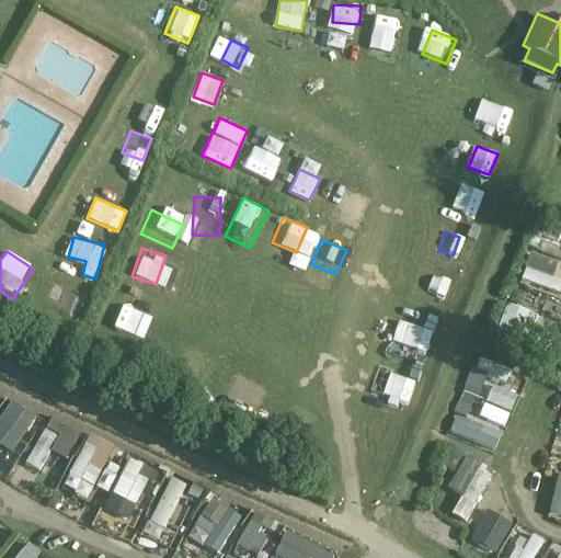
[(560,275),(557,275),(560,259),(530,252),(524,282),(560,288),(560,275)]
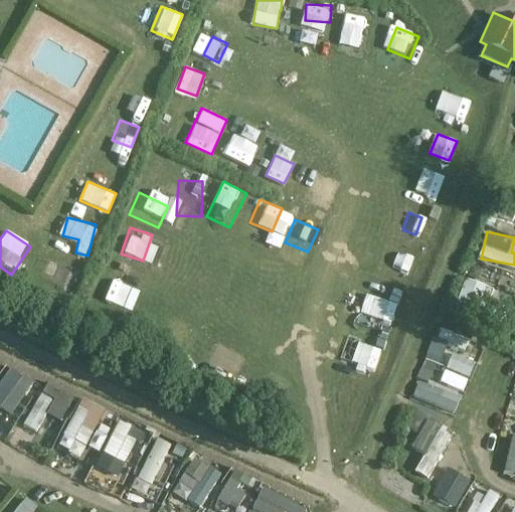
[(69,281),(70,261),(44,259),(42,279),(69,281)]
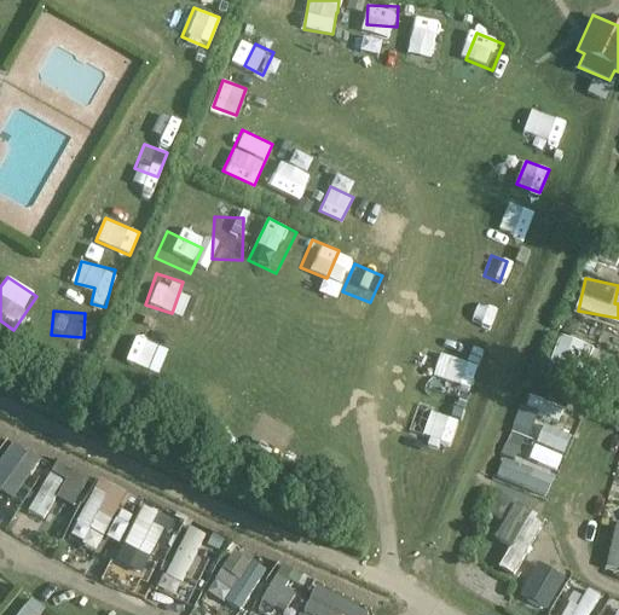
[(156,369),(168,346),(136,329),(123,352),(156,369)]
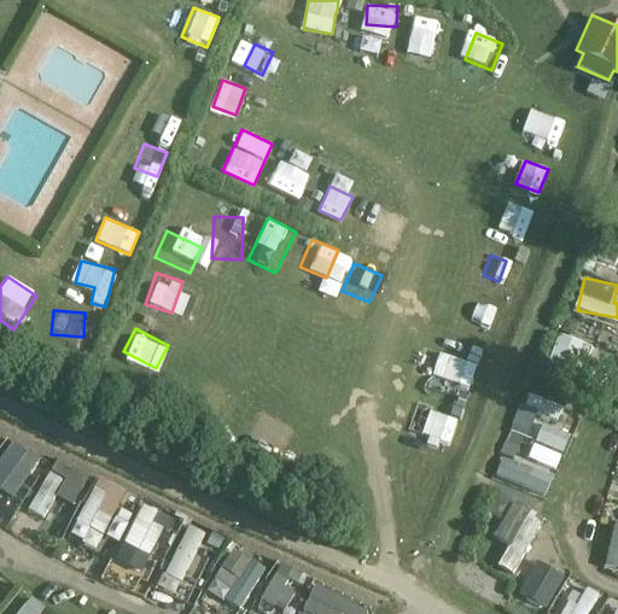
[(560,333),(549,366),(605,385),(611,368),(595,363),(601,346),(560,333)]
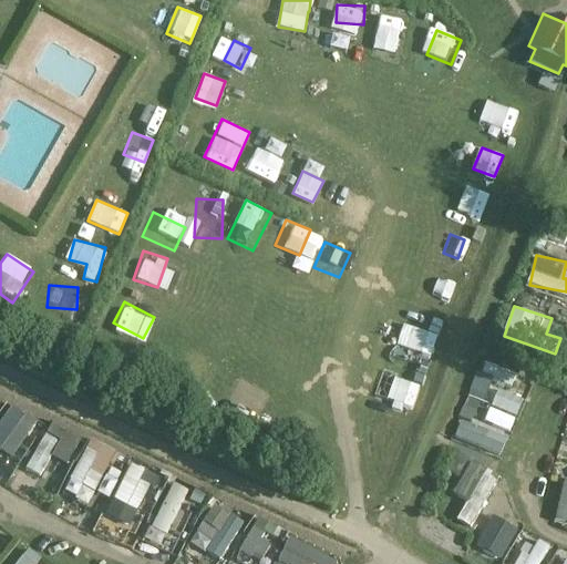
[(485,358),(480,372),(512,386),(517,371),(485,358)]
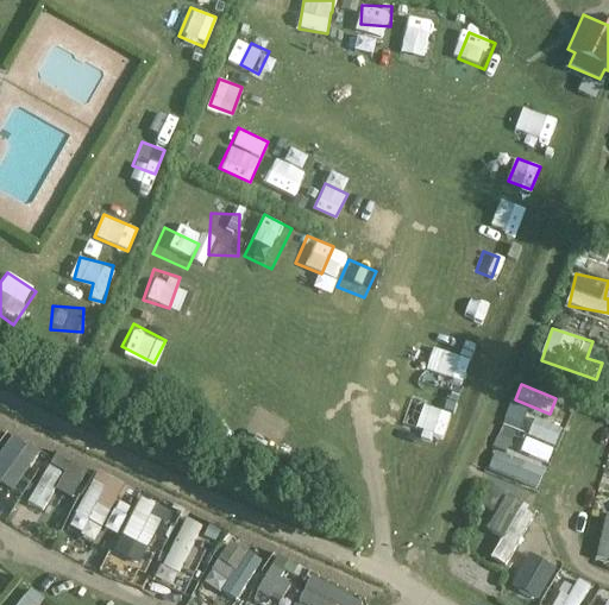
[(560,392),(557,402),(570,408),(573,398),(560,392)]
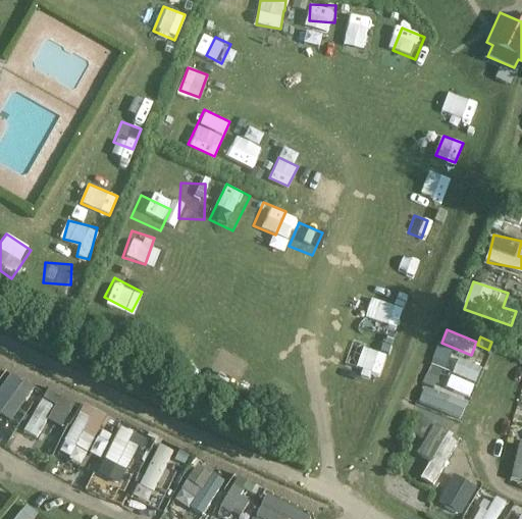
[(424,384),(418,399),(462,417),(468,403),(424,384)]
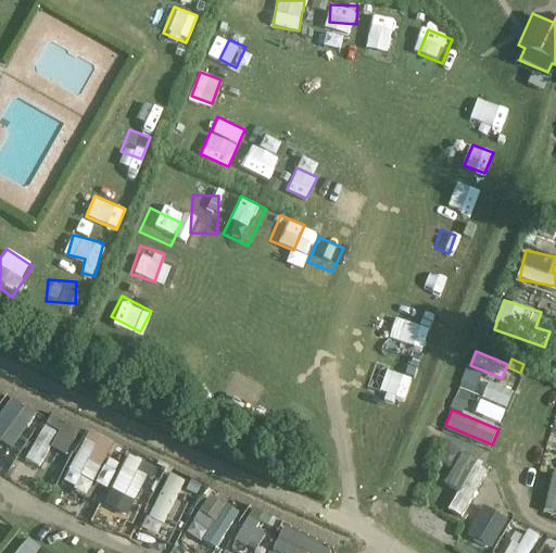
[(0,417),(0,440),(3,443),(17,425),(3,414),(0,417)]
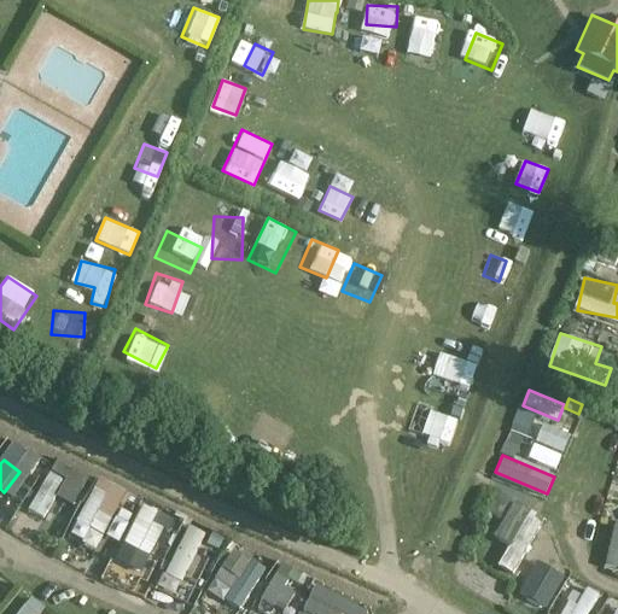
[(58,462),(33,509),(45,516),(57,492),(75,502),(87,478),(58,462)]
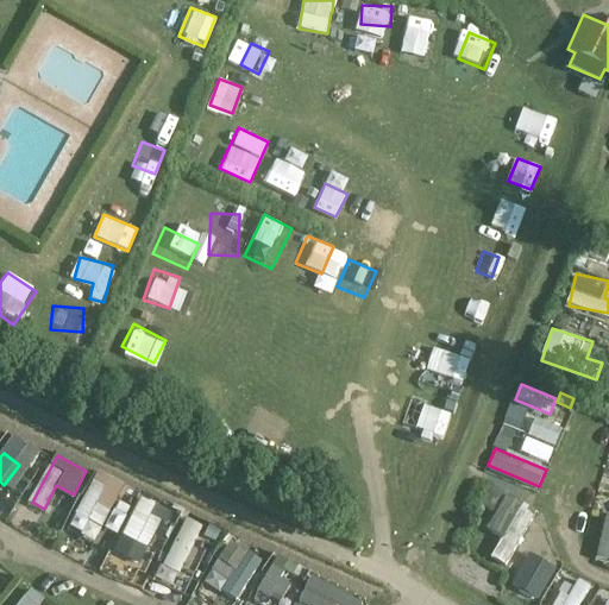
[(75,511),(102,525),(124,484),(96,470),(75,511)]
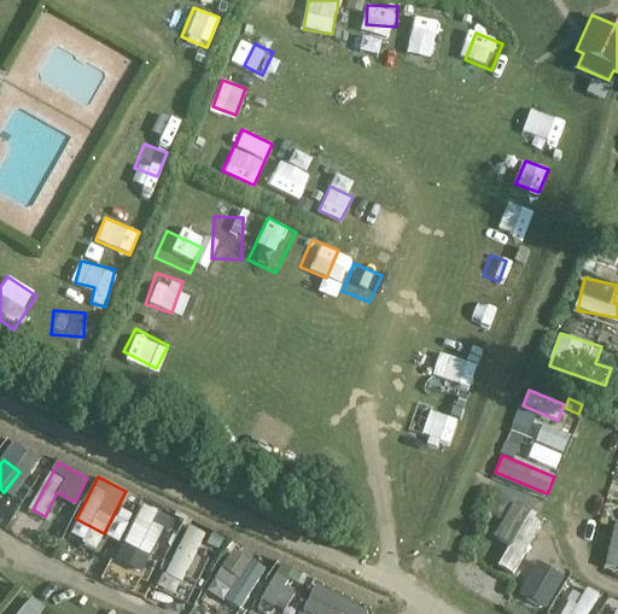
[(134,545),(127,561),(147,569),(170,513),(141,501),(124,542),(134,545)]
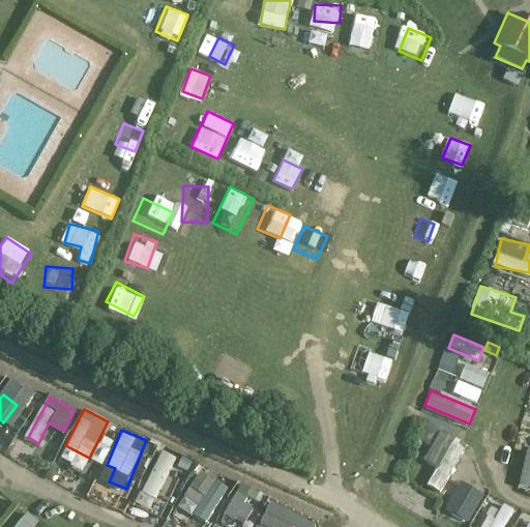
[(427,482),(440,491),(469,445),(443,430),(425,458),(438,465),(427,482)]
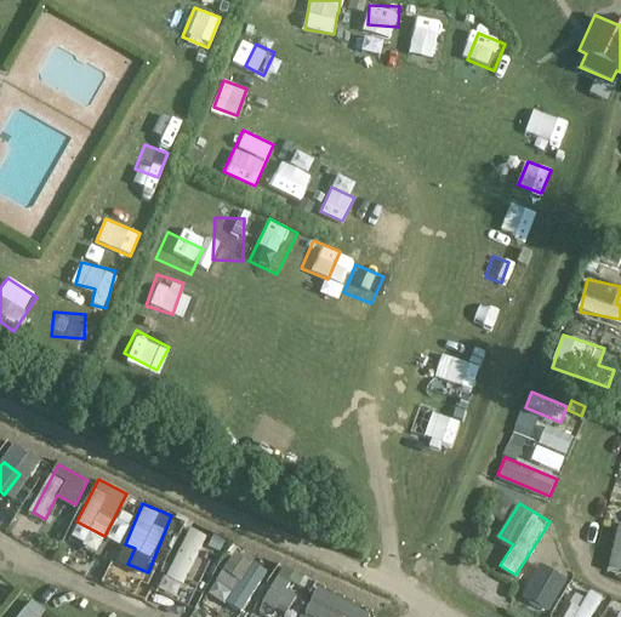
[(189,525),(166,576),(184,584),(208,533),(189,525)]
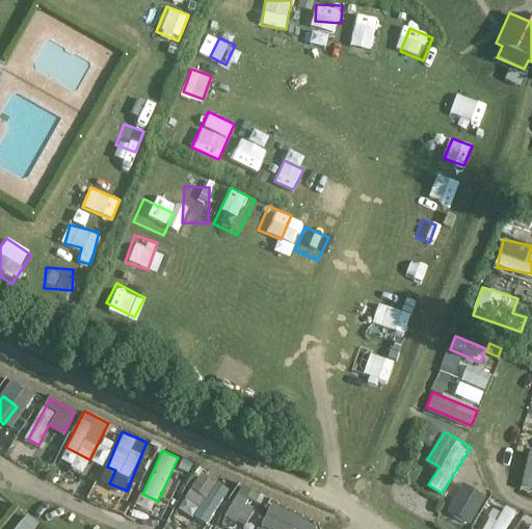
[(531,488),(531,453),(529,453),(521,486),(531,488)]
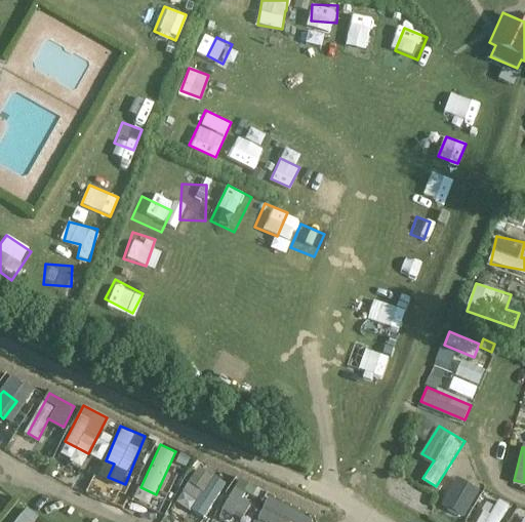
[(182,488),(198,499),(190,511),(201,519),(226,482),(199,464),(182,488)]
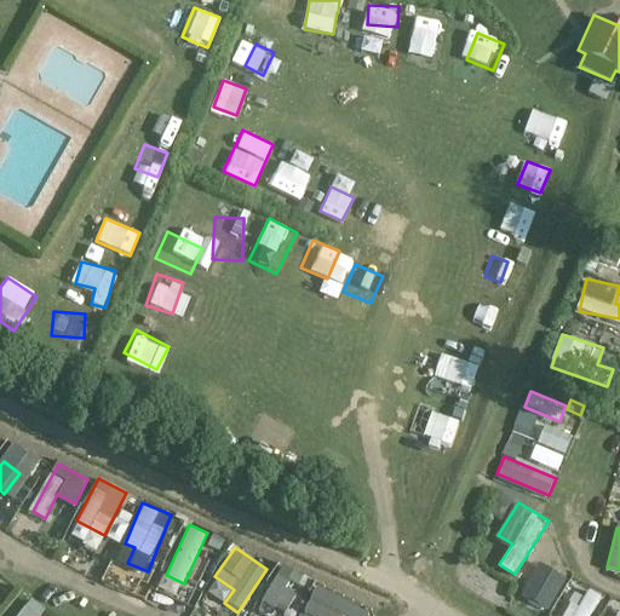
[(549,608),(568,576),(541,559),(522,592),(549,608)]
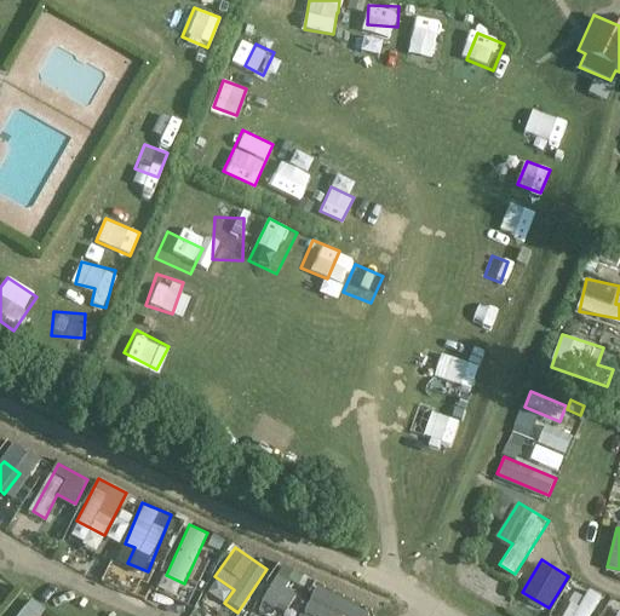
[(287,610),(296,591),(286,586),(293,569),(280,563),(264,599),(287,610)]
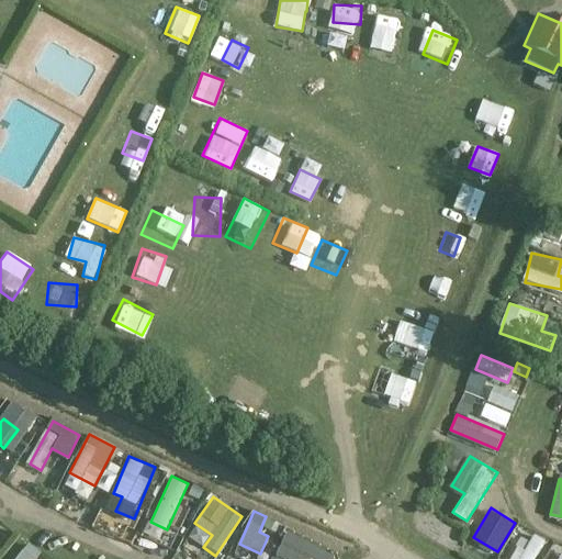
[(274,521),(270,529),(280,534),(283,525),(274,521)]
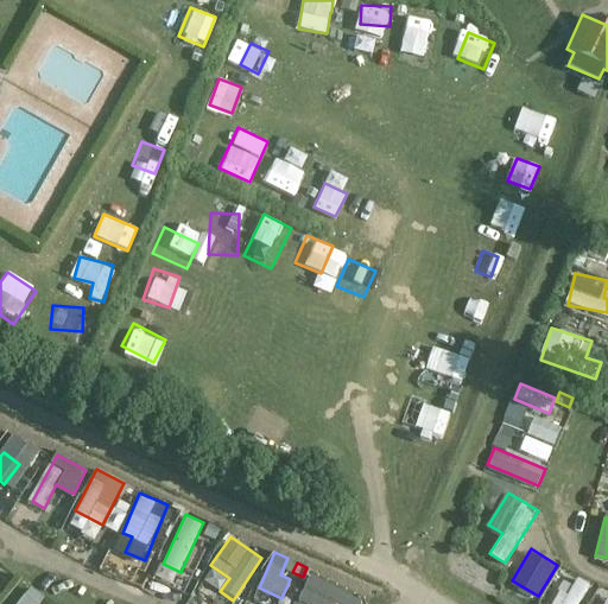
[(340,603),(356,603),(361,593),(309,572),(298,599),(309,603),(334,603),(335,602),(340,603)]
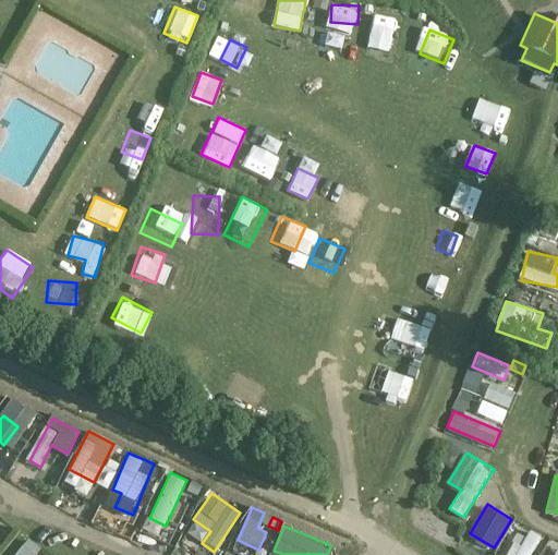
[(133,541),(155,547),(159,535),(136,529),(133,541)]
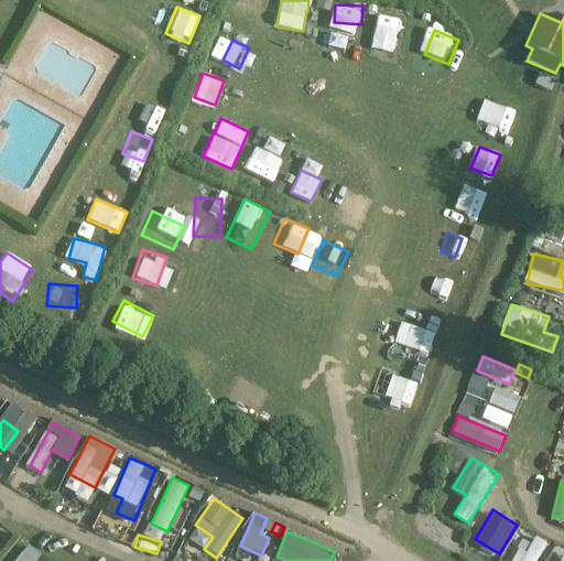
[(49,560),(26,543),(11,560),(49,560)]
